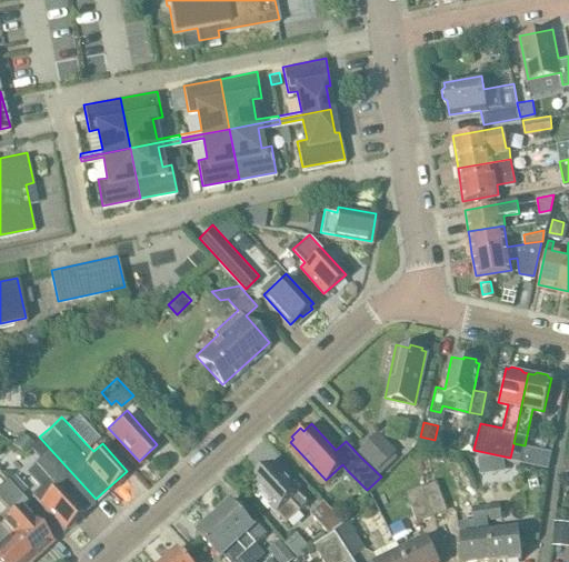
[(460,447),(473,449),(479,428),(466,424),(460,447)]
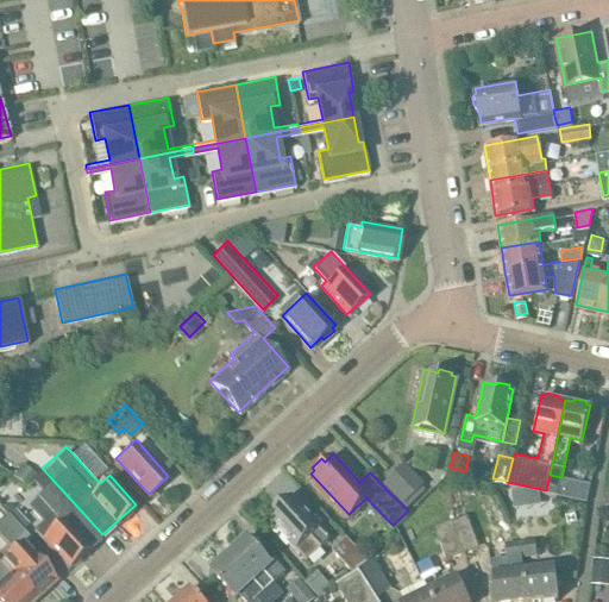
[(27,482),(33,476),(39,471),(22,459),(13,472),(27,482)]
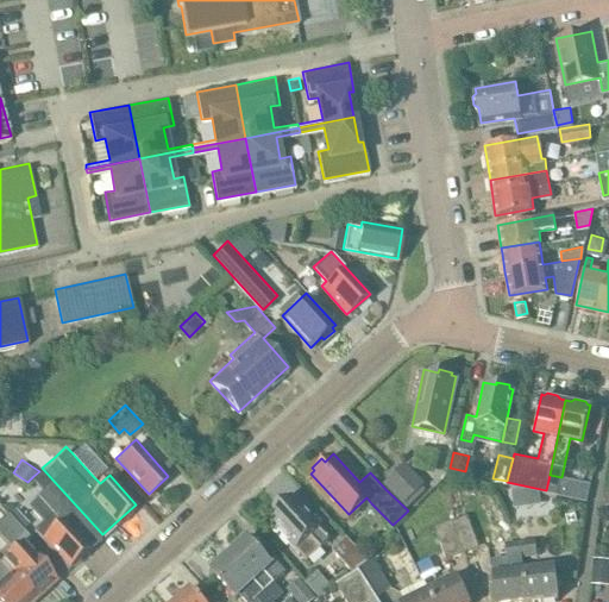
[(403,501),(424,481),(405,461),(384,481),(403,501)]
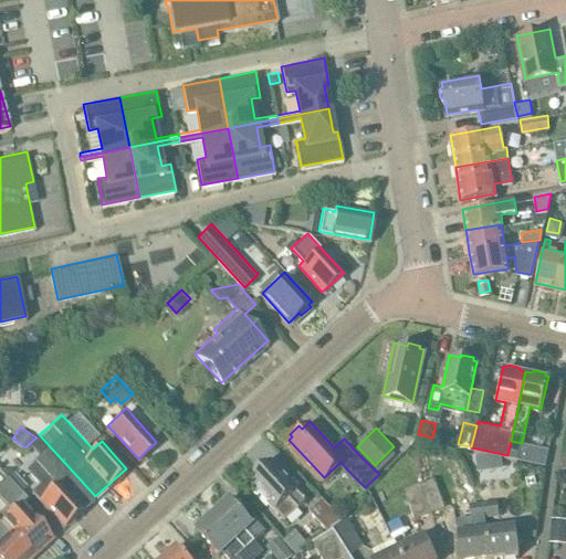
[(34,459),(27,466),(40,481),(31,488),(40,497),(39,498),(63,525),(83,507),(95,496),(49,445),(39,434),(37,438),(31,442),(39,452),(34,457),(34,459)]
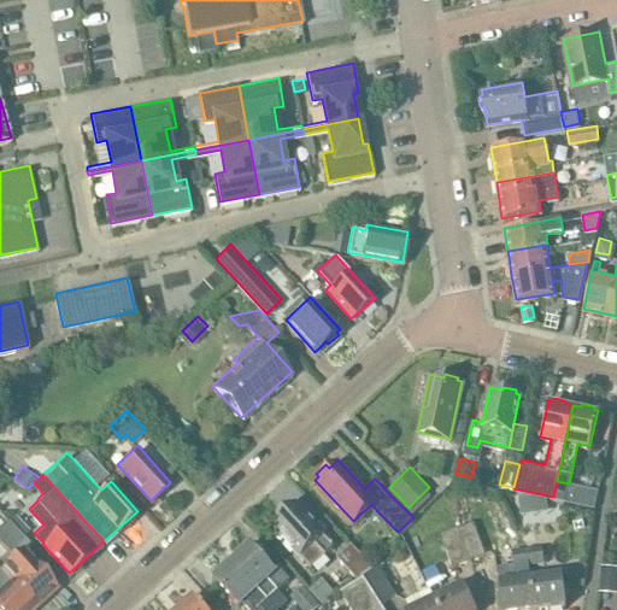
[(324,532),(295,499),(285,509),(282,506),(272,515),(275,518),(271,521),(300,553),(311,564),(334,544),(323,532),(324,532)]
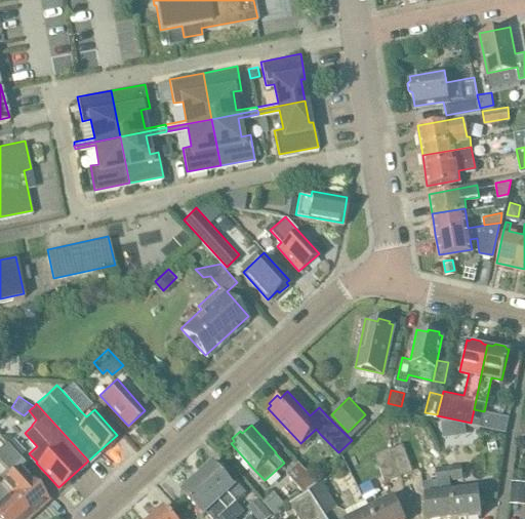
[(6,440),(0,445),(0,457),(12,471),(0,481),(8,490),(8,491),(30,515),(49,497),(26,473),(21,467),(27,461),(18,452),(7,441),(6,440)]
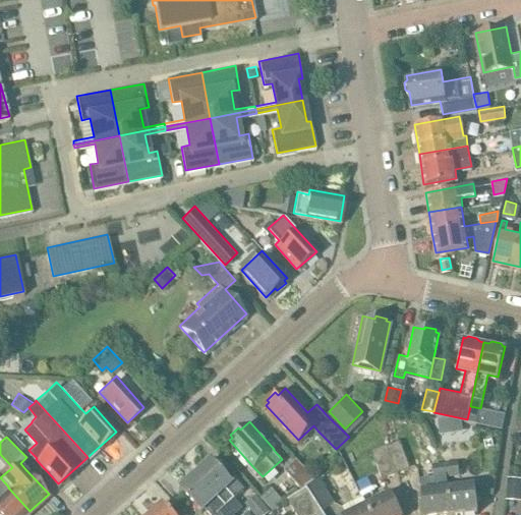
[(382,474),(409,465),(399,438),(371,448),(382,474)]
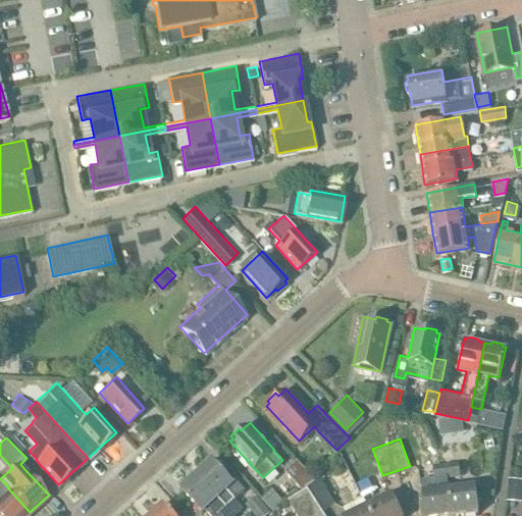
[(196,472),(225,505),(235,514),(243,506),(226,488),(233,482),(212,457),(209,459),(206,459),(200,464),(201,467),(196,472)]
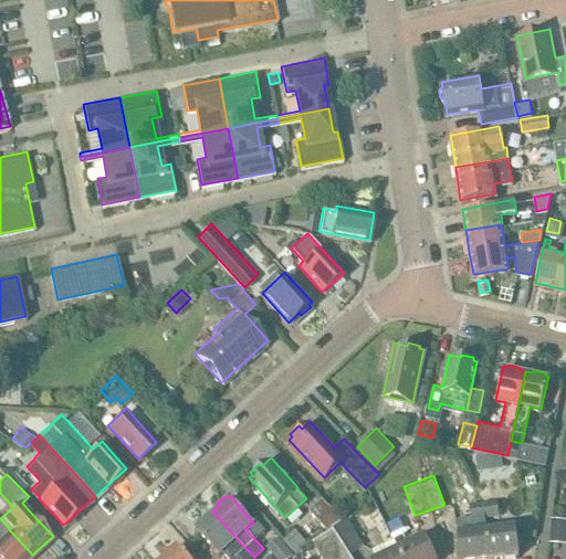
[(322,495),(308,507),(325,525),(328,528),(332,526),(342,518),(338,513),(322,495)]
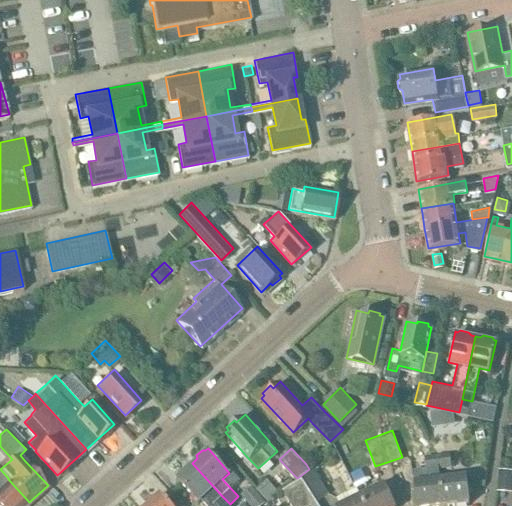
[(436,452),(439,466),(451,464),(449,450),(436,452)]
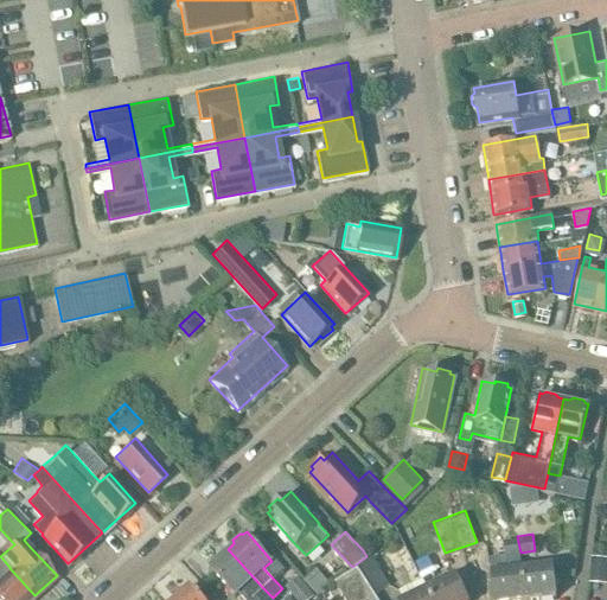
[(505,555),(521,553),(517,536),(503,537),(505,555)]
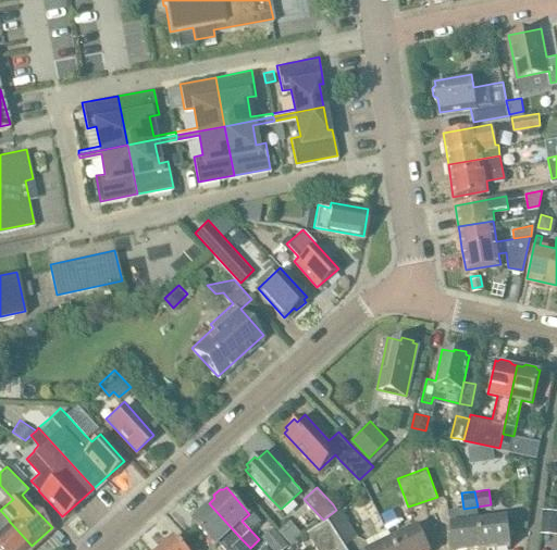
[(343,499),(333,504),(336,510),(341,508),(346,503),(343,499)]
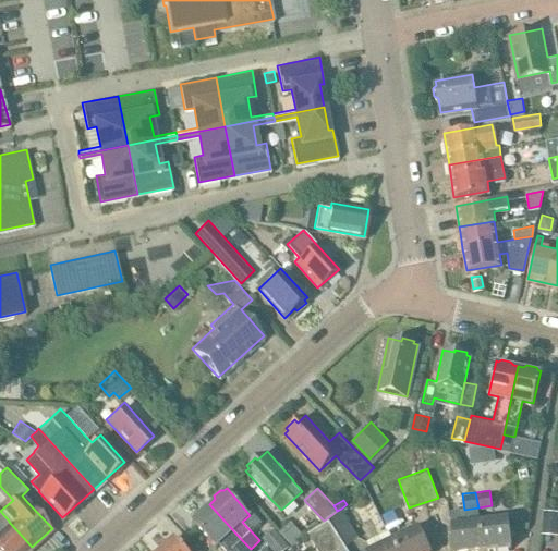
[(194,517),(192,519),(216,546),(220,541),(223,545),(228,550),(252,550),(251,549),(241,539),(209,504),(208,504),(203,510),(199,509),(193,515),(194,517)]
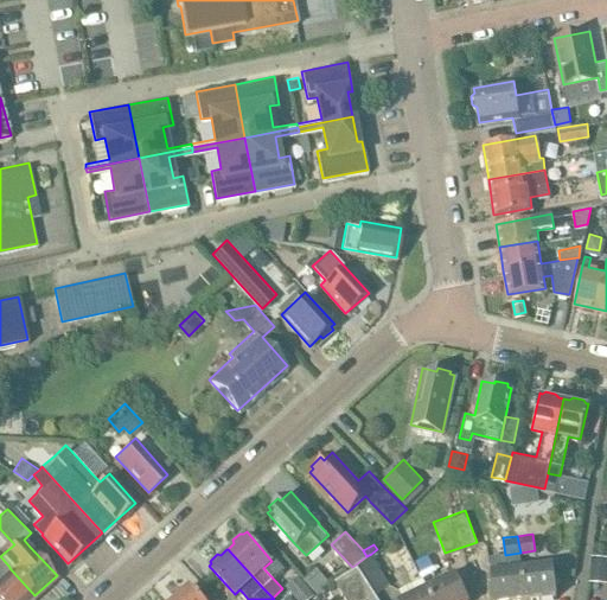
[(606,580),(606,576),(606,554),(590,553),(589,579),(606,580)]
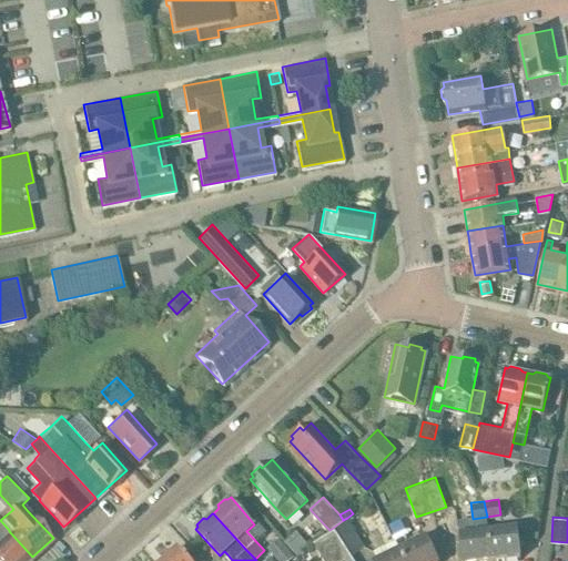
[(343,520),(333,528),(351,552),(364,543),(347,518),(343,520)]
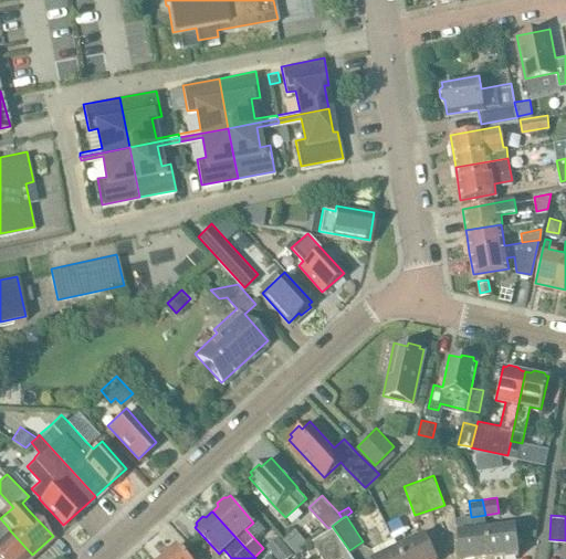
[(0,558),(27,558),(32,555),(9,529),(9,528),(0,518),(0,558)]
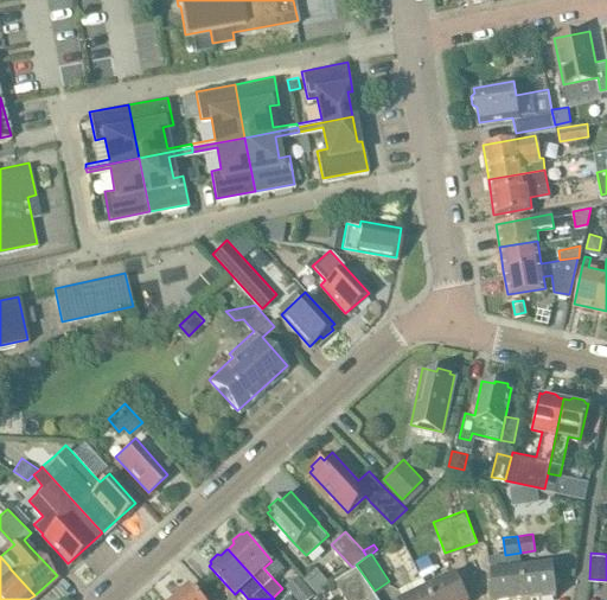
[(522,565),(525,597),(556,593),(555,583),(568,581),(564,560),(554,562),(553,561),(522,565)]
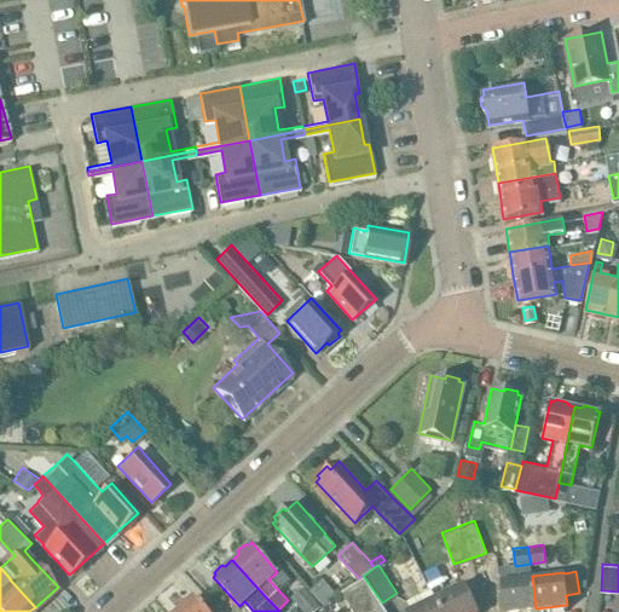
[(387,611),(382,602),(363,576),(359,578),(341,590),(354,611),(387,611)]
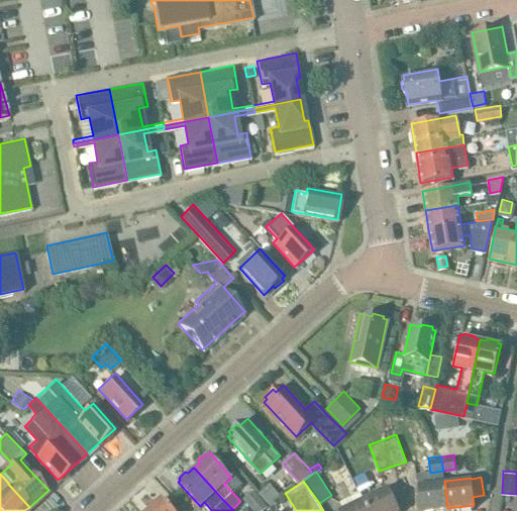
[(420,510),(423,510),(447,508),(444,481),(417,484),(420,510)]
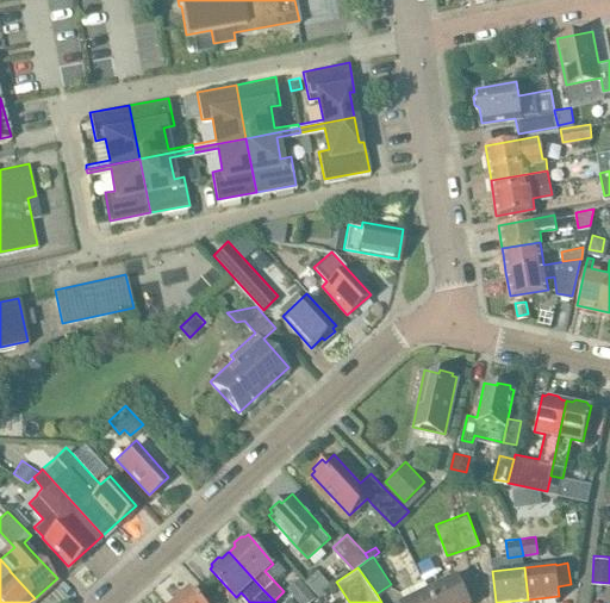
[(428,586),(436,602),(471,602),(456,573),(428,586)]
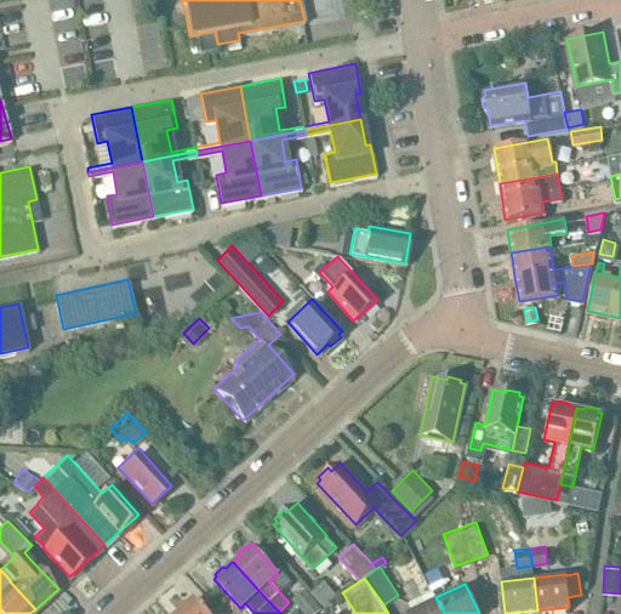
[(306,613),(312,613),(323,606),(305,585),(292,597),(306,613)]
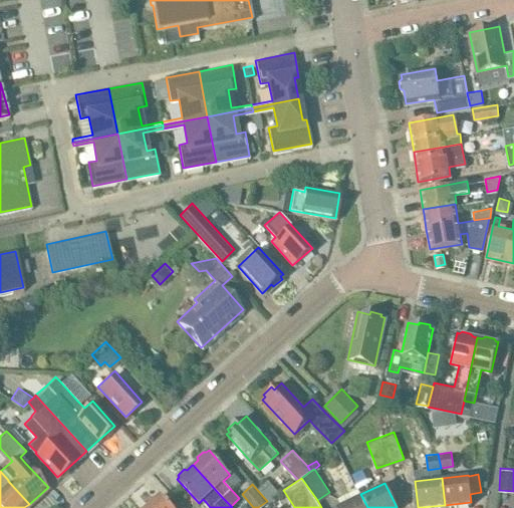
[(367,507),(360,494),(357,488),(338,497),(341,504),(336,506),(337,507),(367,507)]
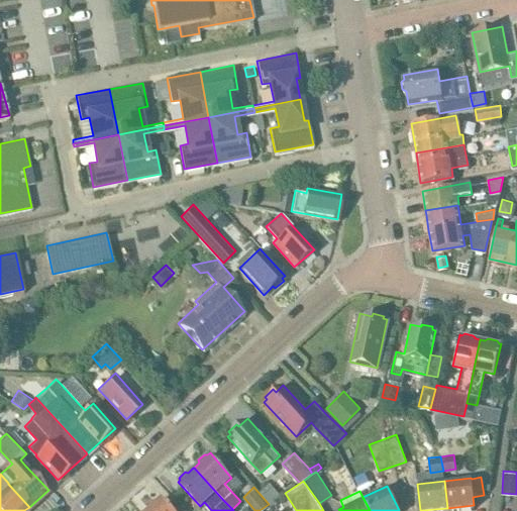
[(145,510),(175,510),(162,497),(145,510)]
